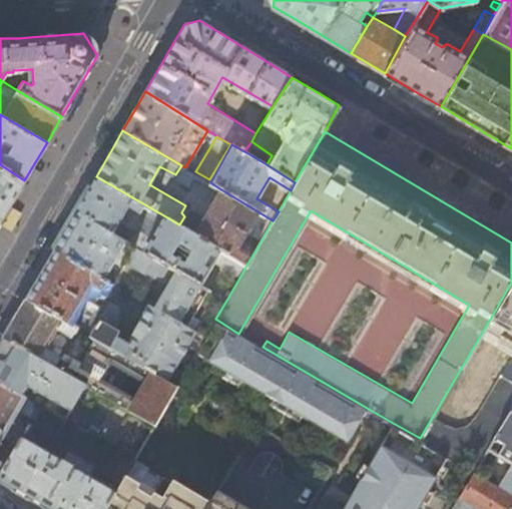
[(9,205),(24,180),(0,164),(0,221),(9,205)]
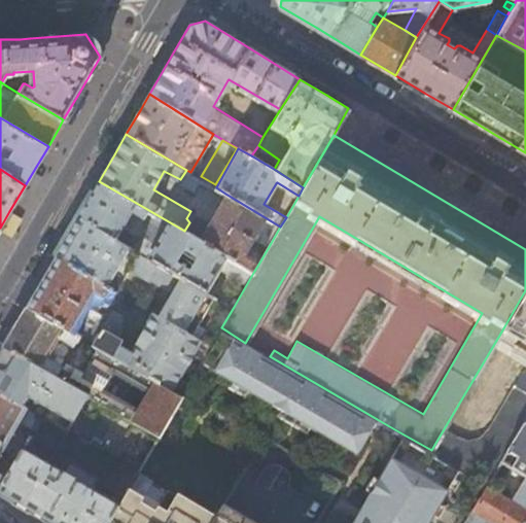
[(184,231),(99,181),(92,194),(78,217),(234,307),(254,271),(187,232),(184,231)]
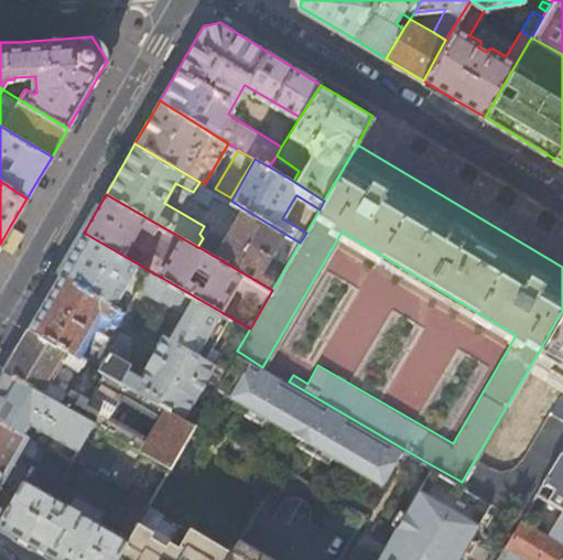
[(300,243),(241,207),(224,237),(212,230),(201,248),(272,290),(278,281),(260,270),(273,247),(275,246),(285,251),(283,257),(290,260),(300,243)]
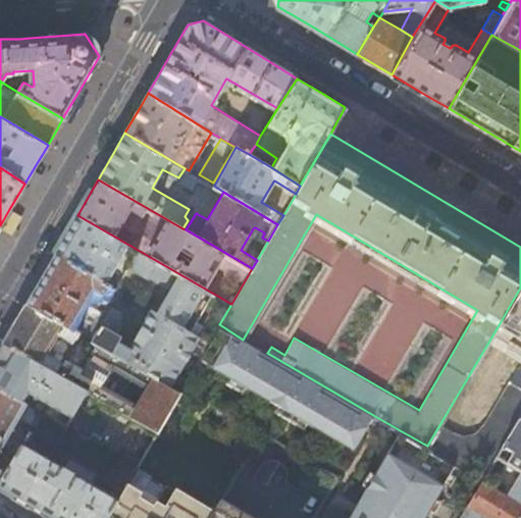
[(219,324),(231,304),(77,215),(69,228),(56,252),(107,282),(123,291),(123,290),(116,285),(128,263),(171,288),(158,311),(209,342),(219,324)]
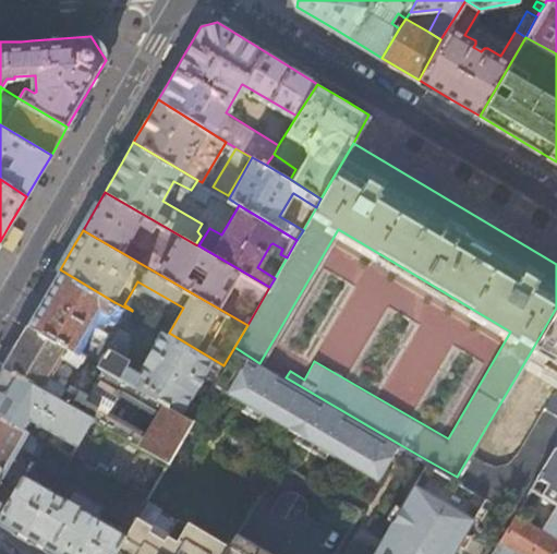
[(107,316),(114,302),(60,269),(55,278),(45,296),(28,324),(96,363),(120,325),(107,316)]
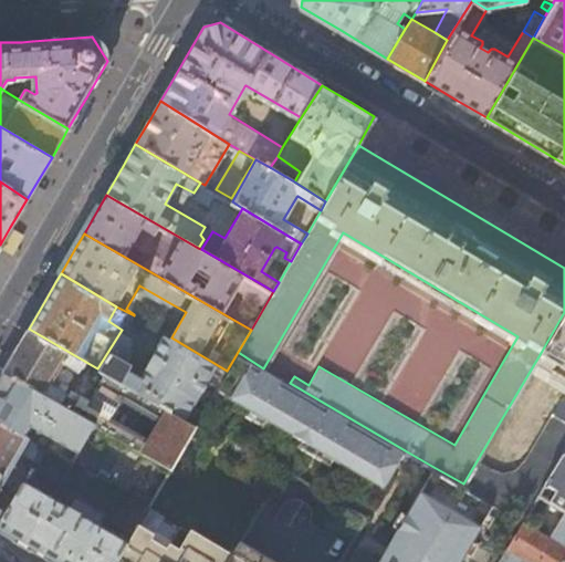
[(564,312),(542,351),(564,364),(564,312)]
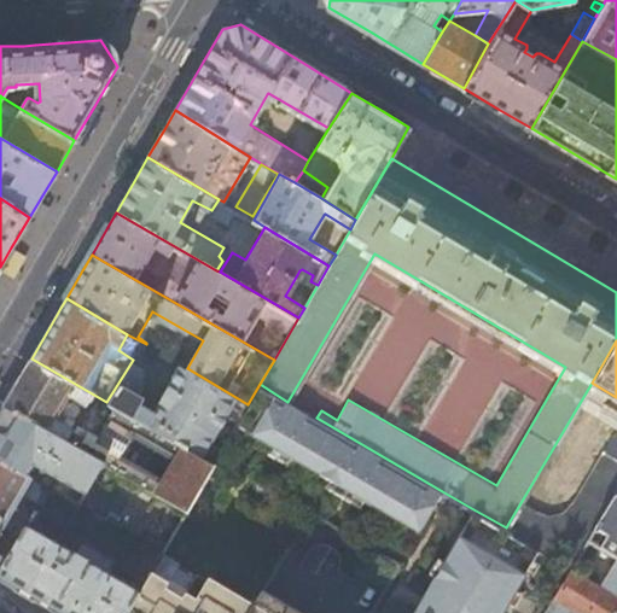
[(31,358),(18,380),(4,404),(103,462),(153,491),(180,447),(106,402),(31,358)]
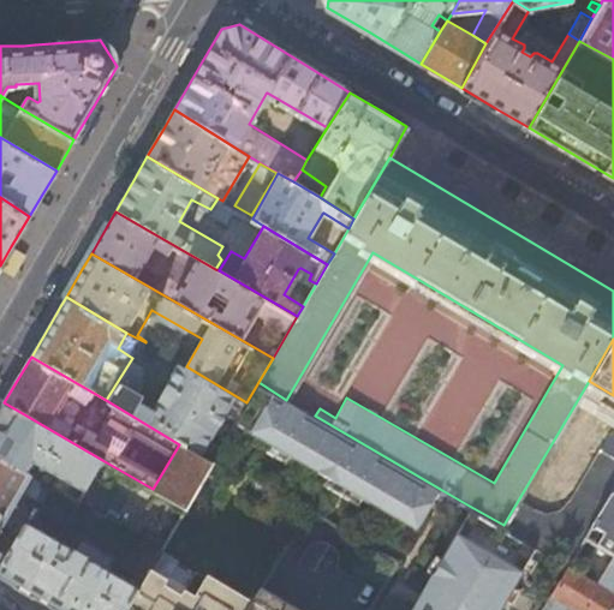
[(141,363),(132,358),(106,400),(179,444),(212,462),(237,419),(246,402),(186,366),(179,364),(151,410),(137,402),(141,395),(138,392),(143,383),(138,380),(143,371),(141,363)]
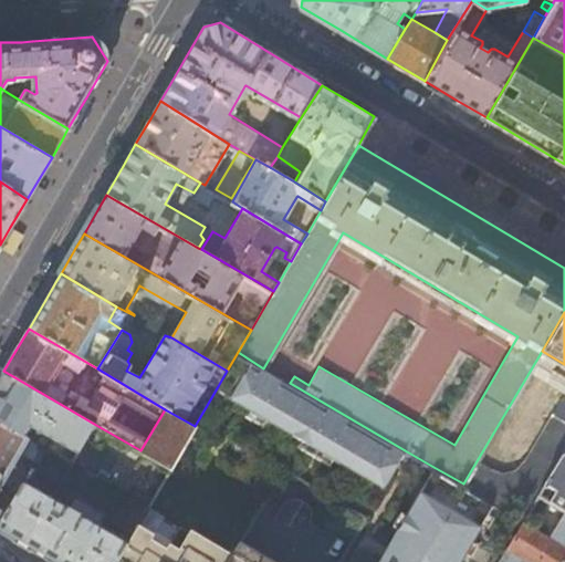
[(385,485),(405,450),(290,383),(263,368),(238,352),(227,371),(218,386),(237,397),(233,403),(262,420),(265,415),(302,437),(299,443),(313,450),(330,460),(333,455),(385,485)]
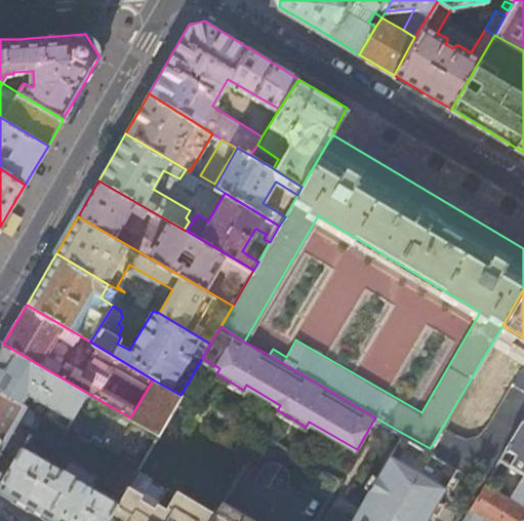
[(71,422),(87,393),(3,344),(0,348),(0,389),(46,416),(66,429),(71,422)]
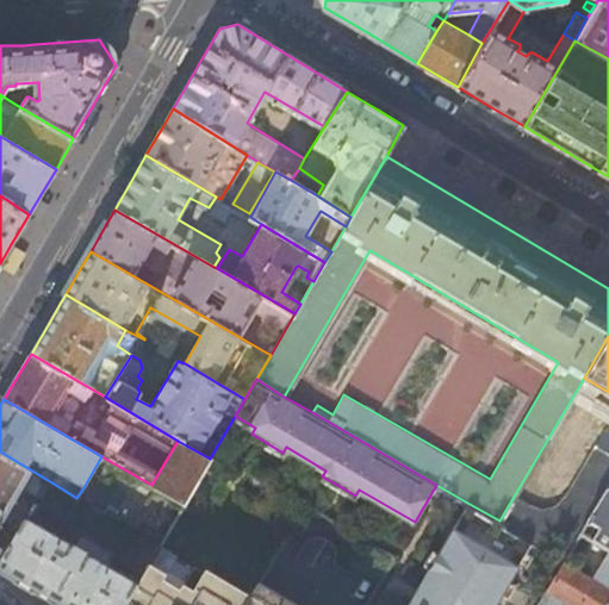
[(566,494),(554,505),(540,509),(527,503),(515,494),(499,521),(534,542),(565,560),(589,519),(607,488),(608,485),(608,450),(596,443),(566,494)]
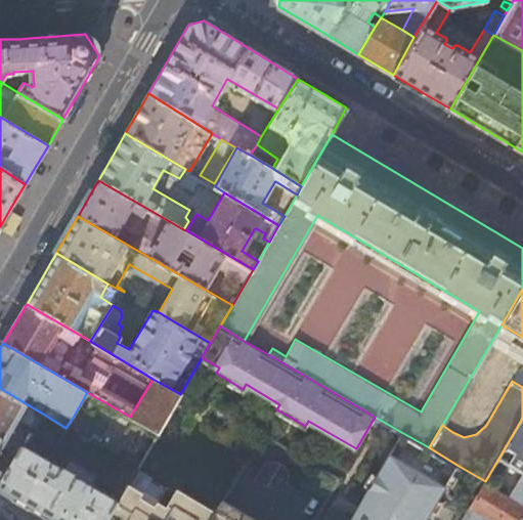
[(0,451),(3,446),(9,448),(12,441),(7,438),(19,417),(39,428),(46,416),(0,388),(0,451)]
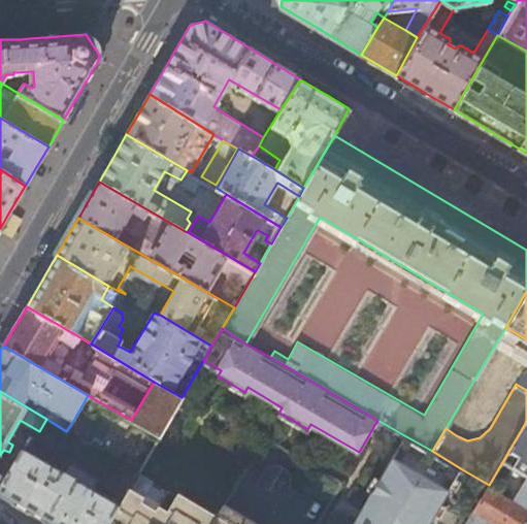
[(0,456),(0,492),(10,499),(22,505),(40,517),(53,523),(107,523),(119,505),(129,488),(159,436),(131,420),(88,395),(71,424),(128,457),(111,486),(116,488),(110,498),(99,492),(90,487),(95,477),(70,462),(65,472),(24,448),(23,449),(19,446),(9,461),(0,456)]
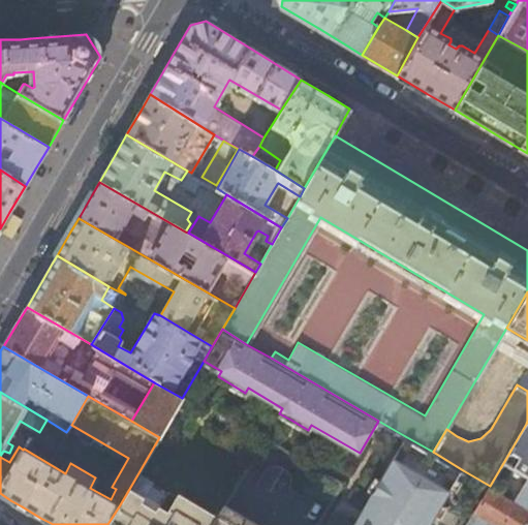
[(527,424),(526,424),(510,451),(521,456),(514,467),(527,474),(527,424)]
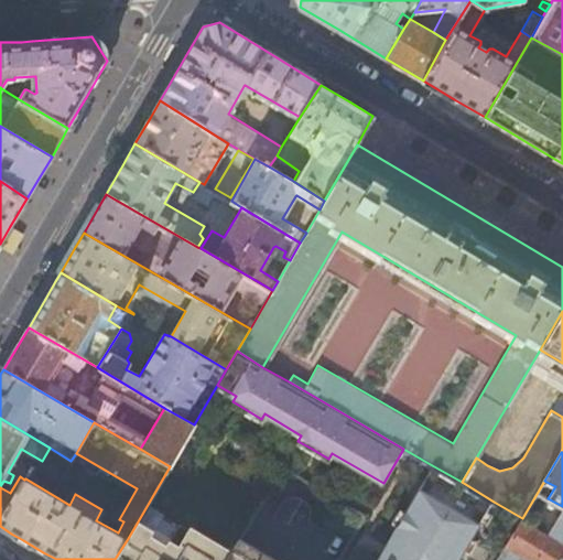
[(462,482),(432,465),(376,559),(458,559),(494,502),(462,482)]
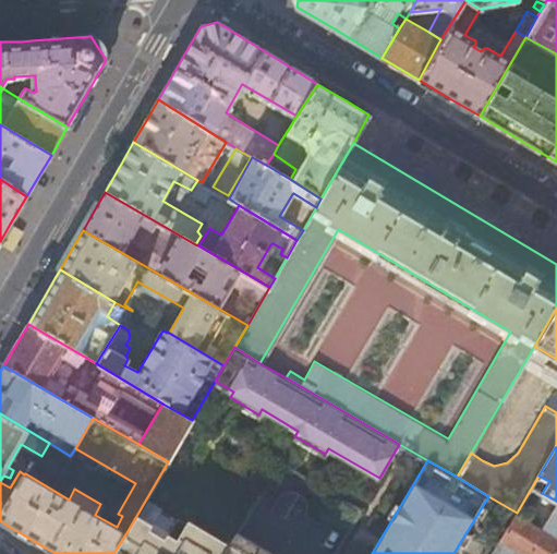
[(553,553),(556,548),(556,536),(517,513),(500,540),(524,553),(553,553)]
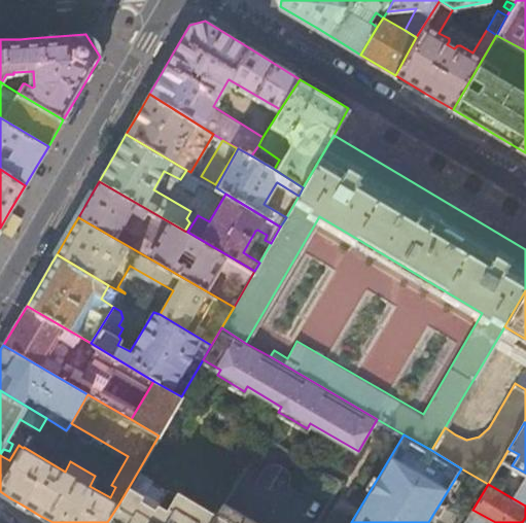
[(210,522),(216,515),(186,496),(175,515),(129,487),(118,504),(107,522),(210,522)]
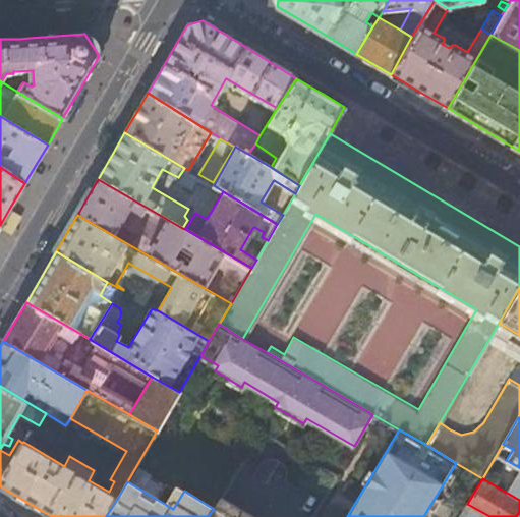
[(261,516),(237,503),(234,505),(221,498),(214,509),(208,516),(261,516)]
